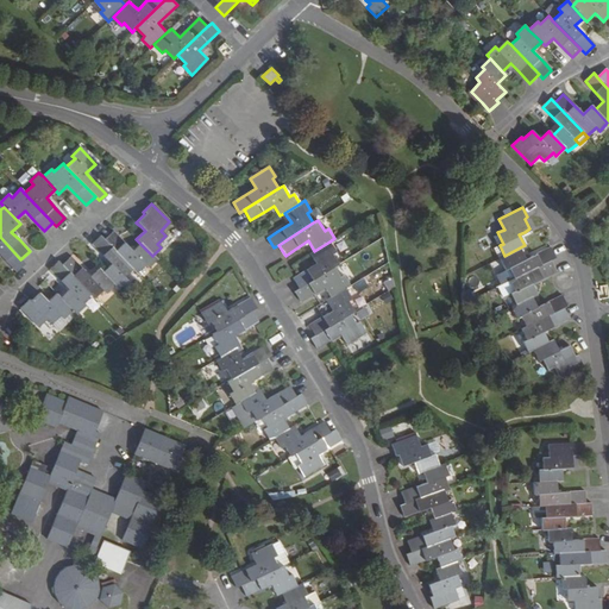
[(133,269),(137,272),(145,264),(149,267),(156,259),(152,256),(140,244),(132,251),(124,242),(113,231),(105,240),(133,269)]
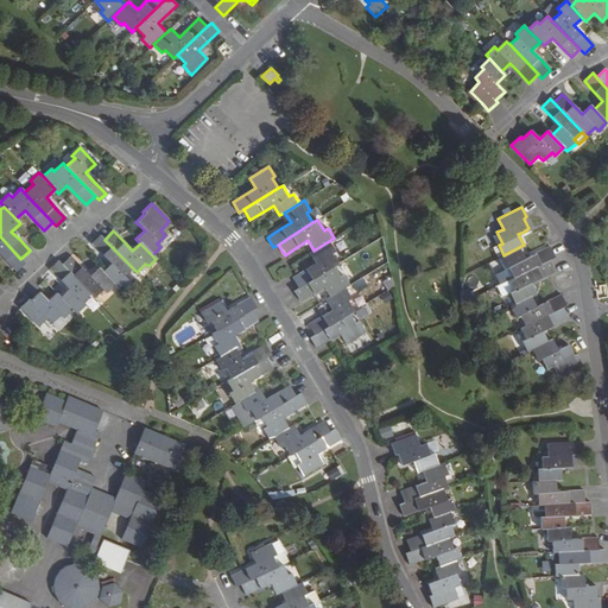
[(114,284),(118,287),(127,279),(124,277),(133,268),(105,240),(100,235),(92,244),(99,251),(111,263),(102,271),(114,284)]
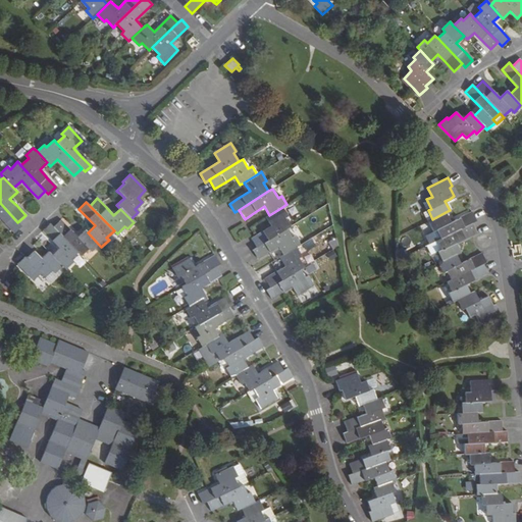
[(0,218),(8,226),(13,232),(21,226),(17,222),(0,203),(0,218)]
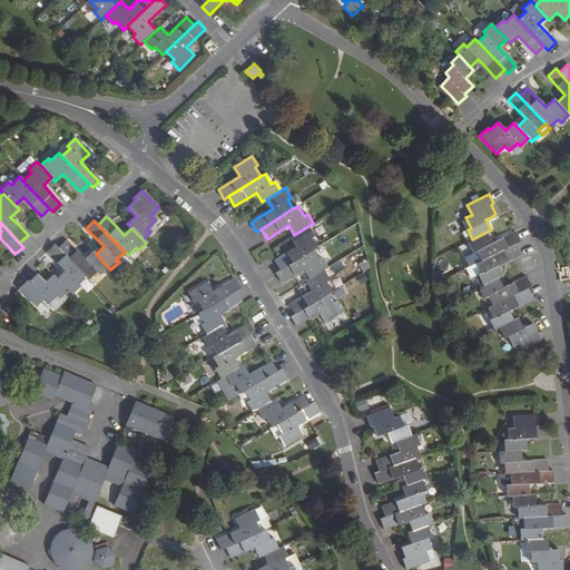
[(308,226),(294,235),(291,237),(296,247),(287,253),(275,261),(281,271),(313,251),(317,247),(311,237),(314,235),(308,226)]
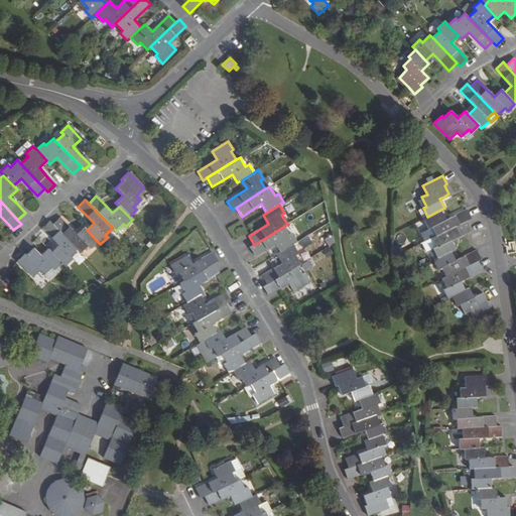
[(427,217),(423,218),(428,228),(431,227),(435,235),(466,220),(470,218),(466,209),(455,215),(445,219),(440,210),(427,217)]
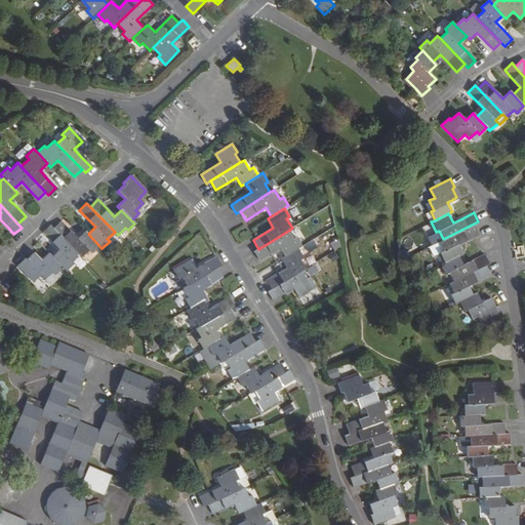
[(78,253),(81,257),(88,250),(91,252),(98,245),(88,234),(85,231),(77,238),(70,231),(61,221),(53,229),(78,253)]
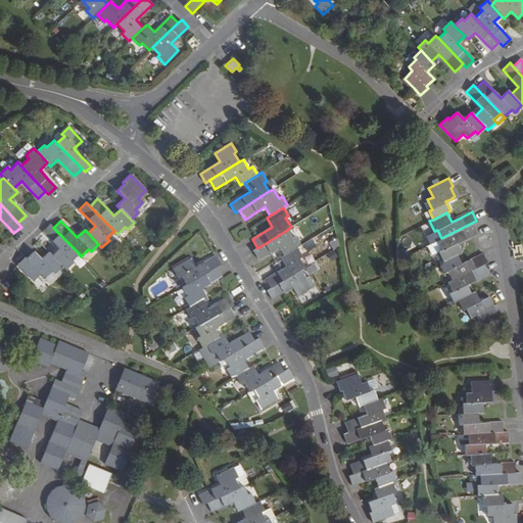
[(441,238),(437,240),(441,249),(438,251),(443,260),(457,253),(461,251),(457,242),(465,237),(477,232),(472,223),(441,238)]
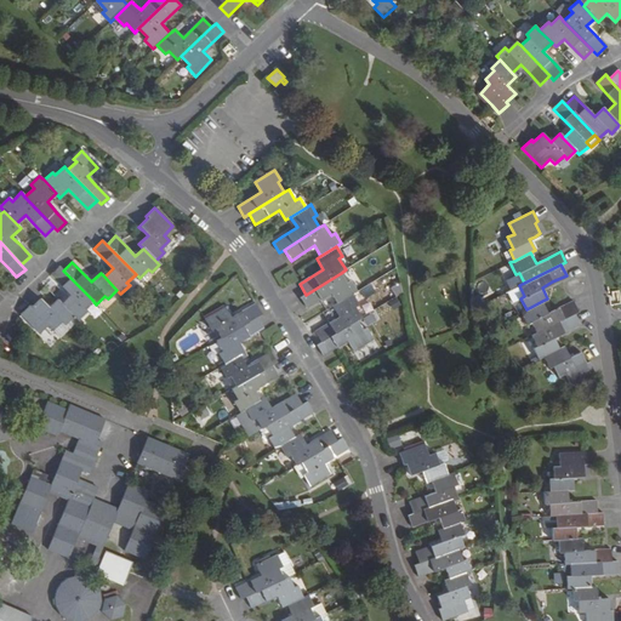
[(74,315),(78,320),(86,312),(84,308),(92,300),(63,271),(60,267),(51,275),(62,286),(70,295),(61,303),(74,315)]
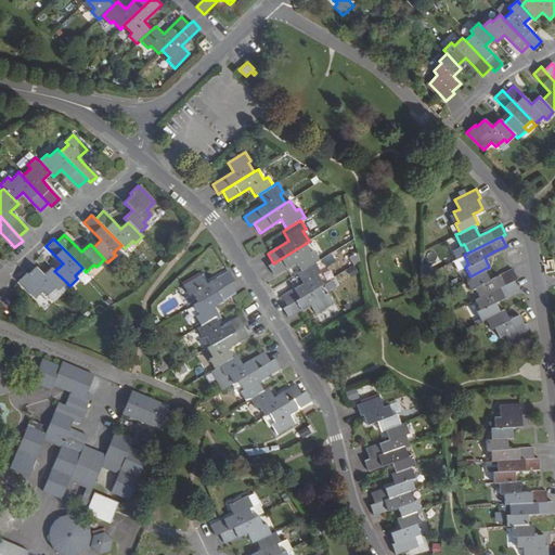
[(305,244),(273,263),(269,266),(274,275),(283,270),(296,262),(301,271),(314,262),(319,260),(313,250),(310,253),(305,244)]
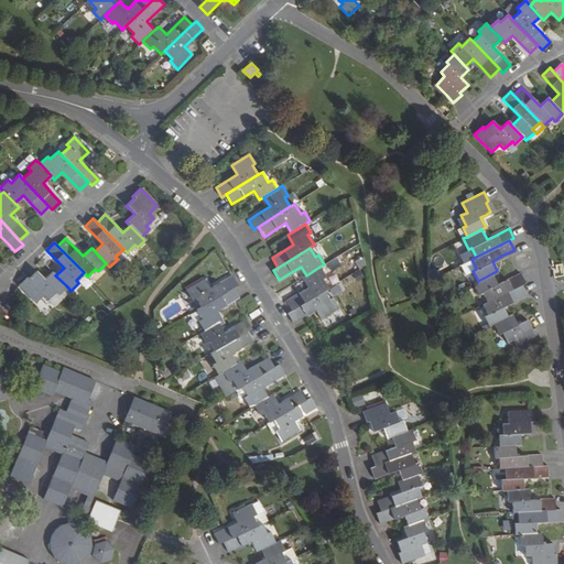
[(472,259),(461,264),(465,274),(473,271),(476,269),(472,259)]
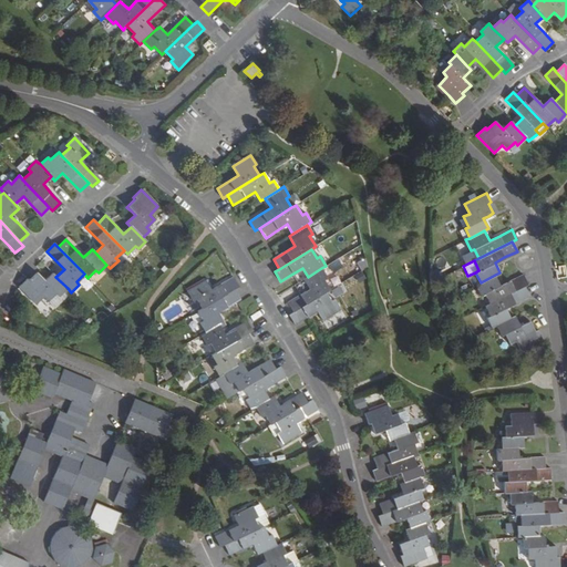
[(321,268),(308,277),(303,279),(310,289),(300,295),(288,303),(294,312),(327,292),(330,289),(325,280),(328,278),(321,268)]
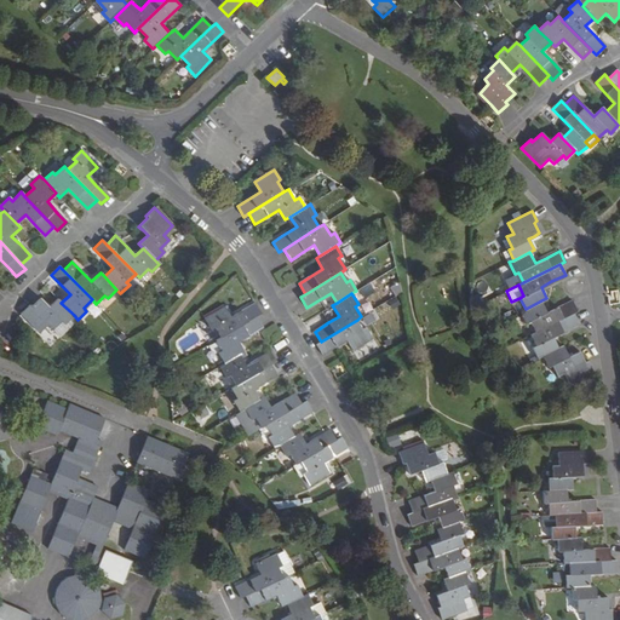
[(21,314),(32,325),(39,333),(49,325),(53,331),(62,321),(64,323),(74,315),(61,303),(57,299),(49,308),(44,303),(40,299),(32,308),(29,305),(21,314)]
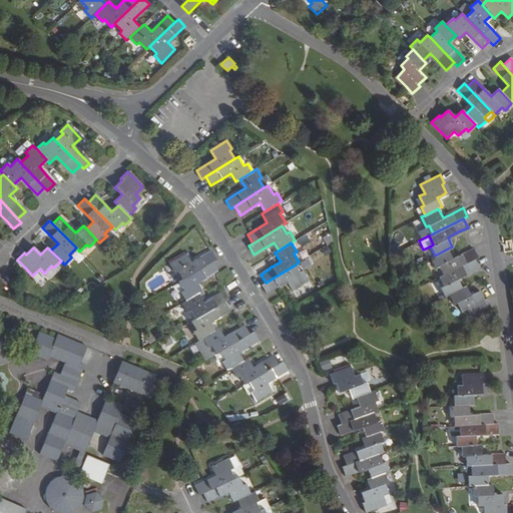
[(435,255),(431,258),(435,267),(439,266),(443,274),(473,259),(477,257),(472,247),(466,251),(453,258),(448,248),(435,255)]
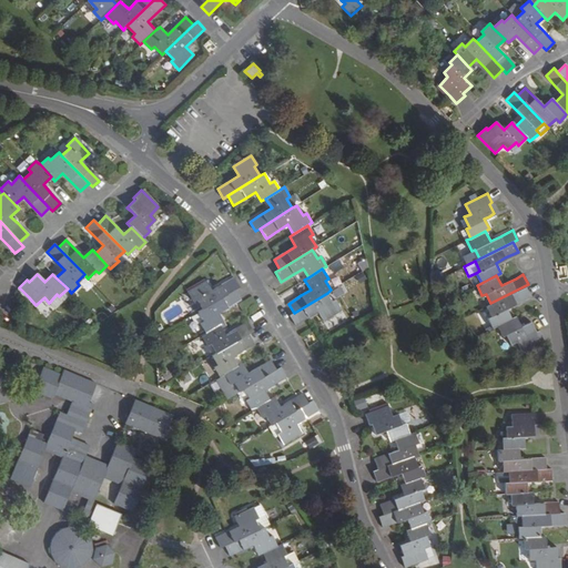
[(201,310),(233,290),(239,287),(233,277),(211,291),(204,281),(186,292),(192,302),(195,300),(201,310)]
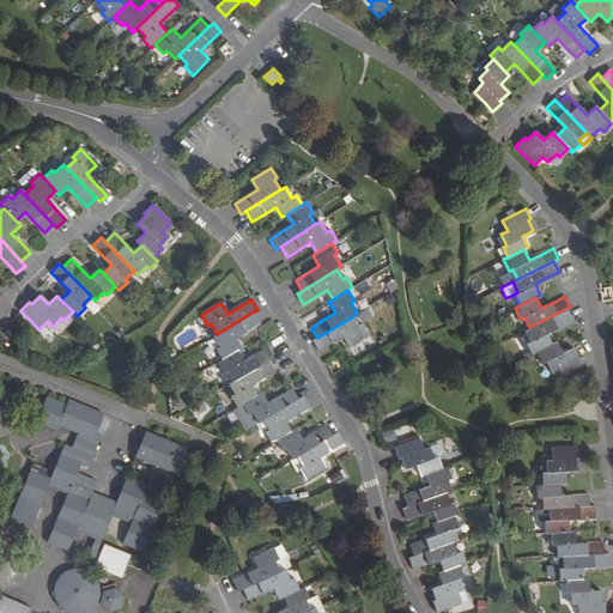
[(529,327),(523,331),(529,341),(526,344),(532,354),(536,352),(553,344),(547,333),(557,327),(571,321),(565,309),(529,327)]
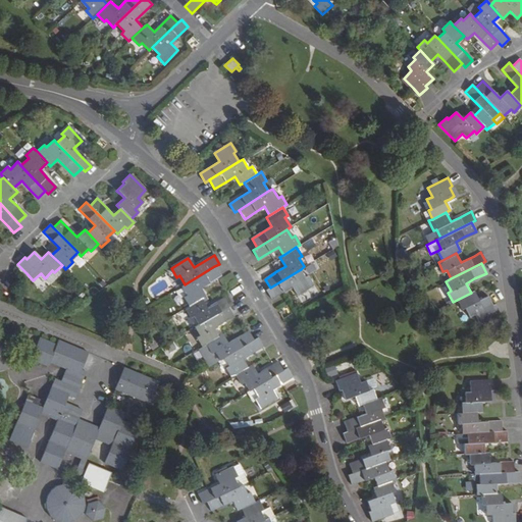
[(188,306),(201,298),(205,296),(200,288),(208,282),(220,275),(214,266),(185,284),(180,286),(186,296),(184,298),(188,306)]
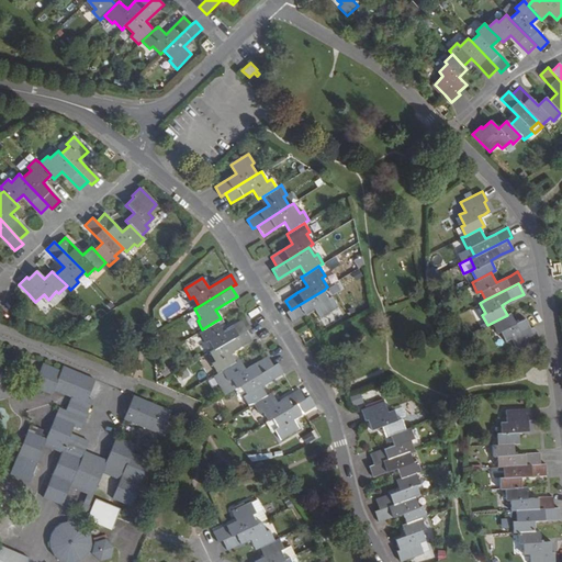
[(324,290),(291,310),(288,313),(293,321),(305,314),(314,308),(319,317),(338,306),(333,298),(329,300),(324,290)]
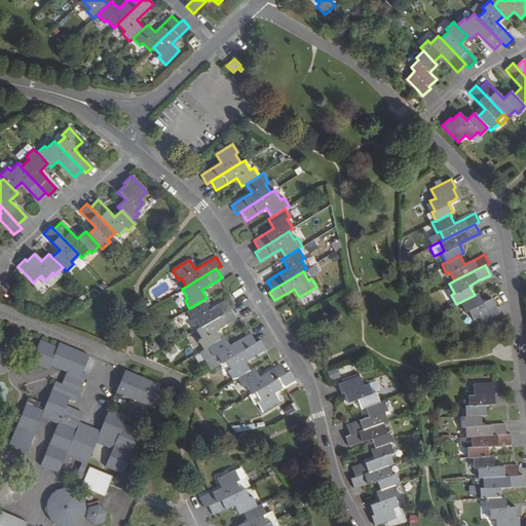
[(40,277),(35,285),(43,292),(48,285),(40,277)]
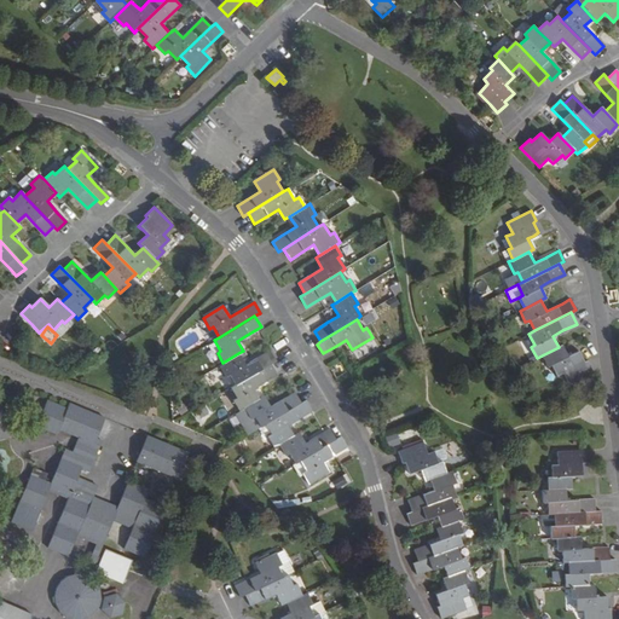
[(568,383),(593,371),(586,360),(584,362),(578,351),(574,353),(568,356),(562,345),(559,347),(542,356),(547,366),(550,364),(556,375),(562,372),(568,383)]
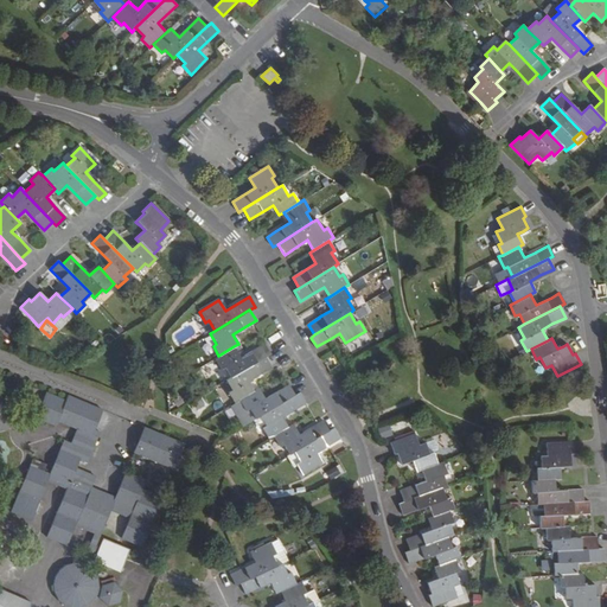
[(224,368),(230,377),(266,357),(269,355),(263,344),(255,349),(240,358),(234,346),(218,356),(215,358),(222,369),(224,368)]
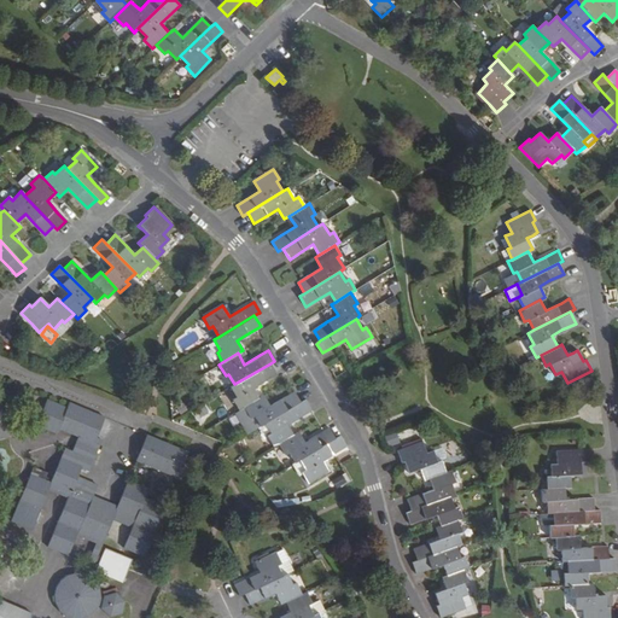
[(233,400),(239,410),(244,407),(258,398),(251,388),(267,379),(277,374),(270,363),(234,384),(231,386),(235,397),(233,400)]
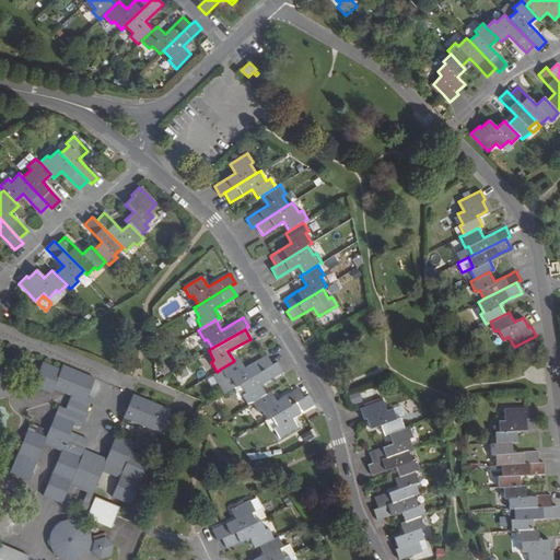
[(230,376),(235,386),(241,383),(271,365),(266,356),(253,363),(244,368),(238,359),(234,361),(221,369),(226,378),(230,376)]
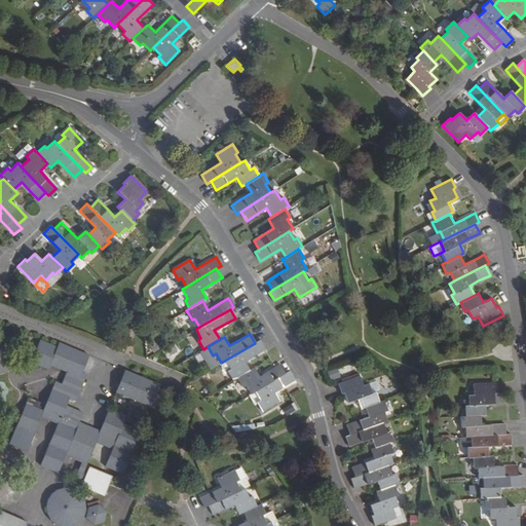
[(66,404),(70,395),(77,397),(87,371),(80,368),(87,351),(60,341),(58,344),(39,337),(31,358),(49,366),(51,362),(67,368),(62,380),(57,378),(43,409),(27,402),(19,421),(37,428),(43,414),(60,421),(46,453),(43,461),(62,470),(68,453),(82,459),(72,485),(70,485),(67,485),(65,485),(63,486),(59,488),(57,489),(54,491),(51,493),(50,497),(49,500),(48,504),(48,509),(48,512),(50,515),(51,518),(52,519),(53,521),(54,522),(57,523),(60,525),(61,525),(62,525),(75,525),(77,525),(80,524),(82,522),(85,519),(86,517),(87,514),(88,511),(90,512),(89,514),(97,519),(106,517),(108,508),(101,500),(92,501),(91,504),(89,504),(89,501),(88,498),(87,496),(89,494),(90,495),(92,495),(96,494),(97,493),(97,491),(97,490),(97,488),(98,486),(107,490),(114,472),(92,462),(89,470),(85,468),(99,438),(115,444),(108,460),(123,467),(133,447),(134,447),(142,427),(125,420),(128,412),(110,405),(101,426),(91,422),(81,418),(83,411),(66,404)]
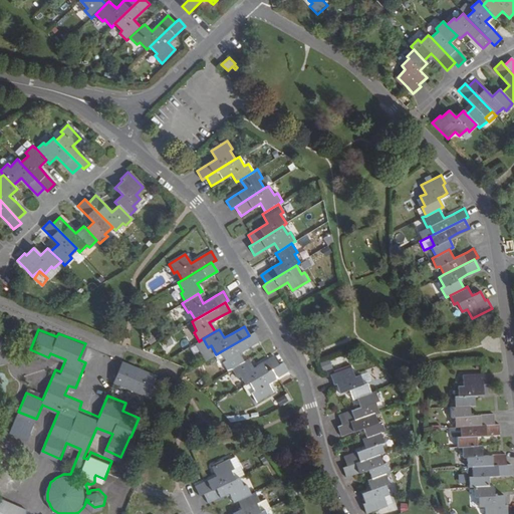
[(222,362),(228,370),(231,368),(244,361),(238,353),(251,345),(258,341),(253,332),(249,335),(221,351),(226,360),(222,362)]
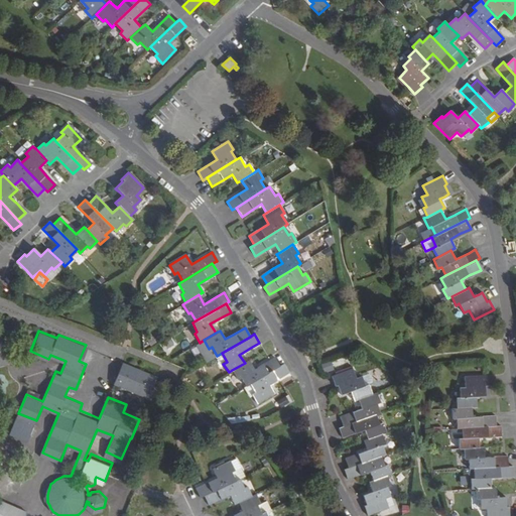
[(12,345),(0,335),(0,363),(10,359),(12,345)]
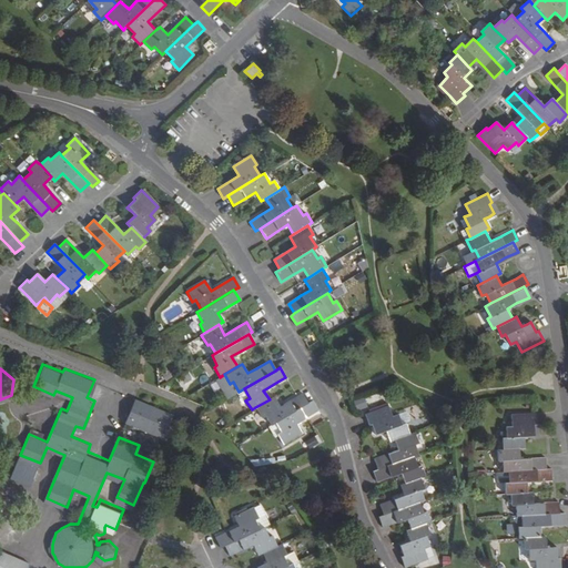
[(264,416),(270,425),(274,423),(307,403),(302,394),(288,402),(280,407),(273,397),(270,399),(255,407),(261,417),(264,416)]
